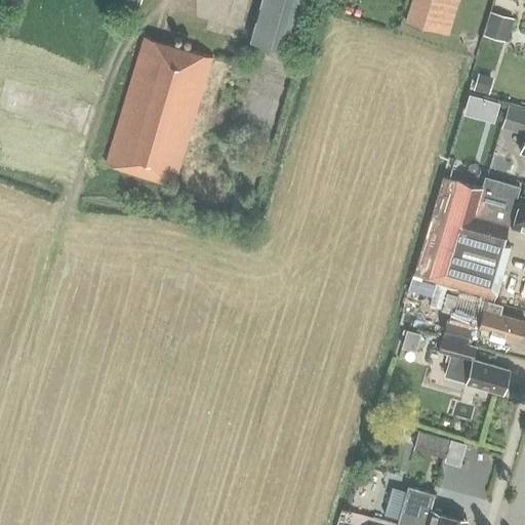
[(143,2),(143,0),(120,0),(119,7),(134,12),(137,1),(143,2)]
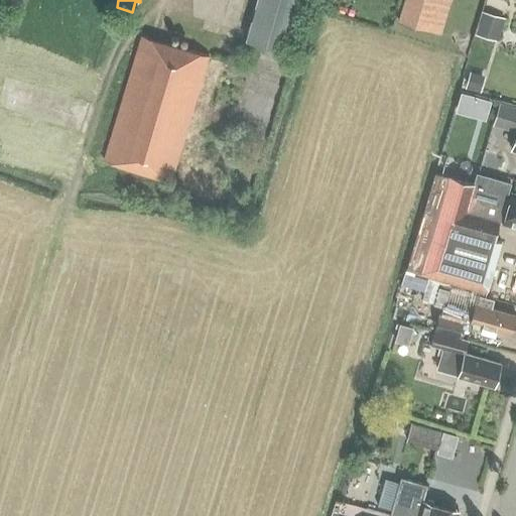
[(283,34),(293,37),(303,0),(257,0),(247,36),(280,46),(283,34)]
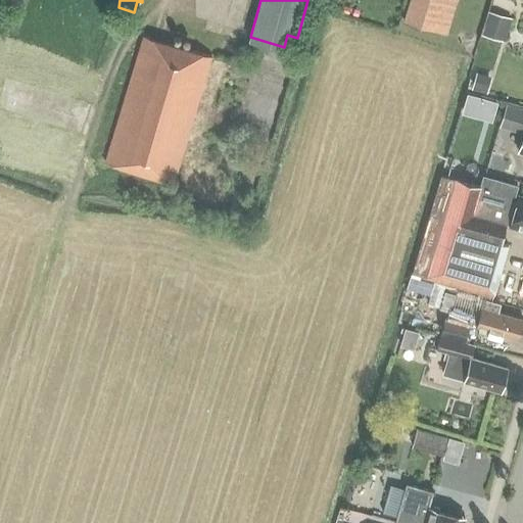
[(435,34),(444,0),(409,0),(401,25),(435,34)]
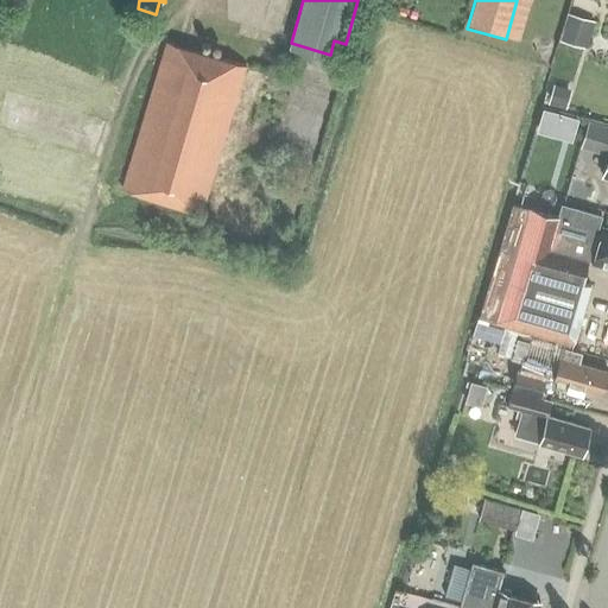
[(597,23),(570,13),(561,39),(589,49),(597,23)]
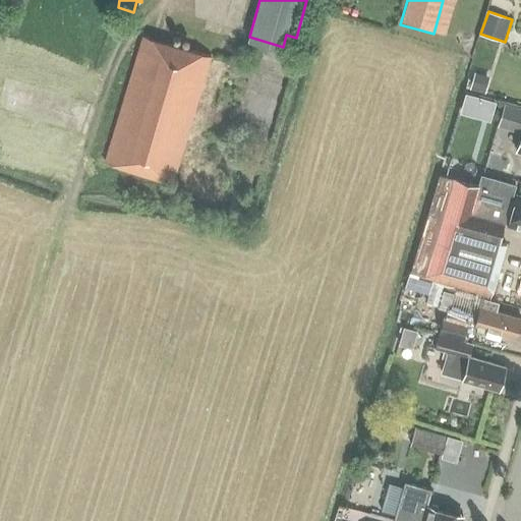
[(142,37),(104,163),(172,183),(211,57),(142,37)]
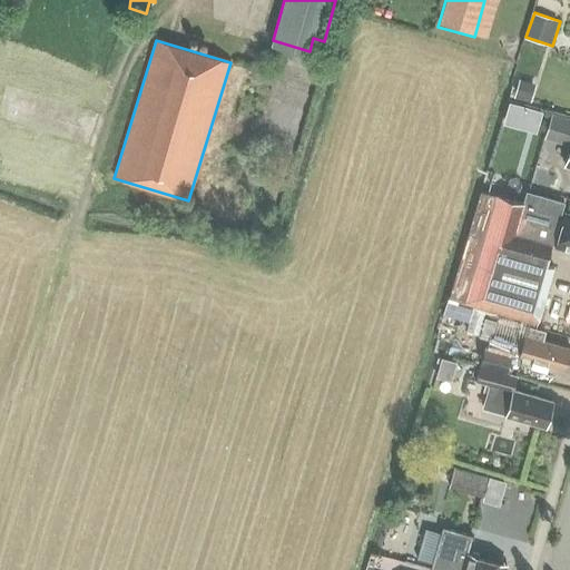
[(516,95),(528,99),(533,81),(521,78),(516,95)]
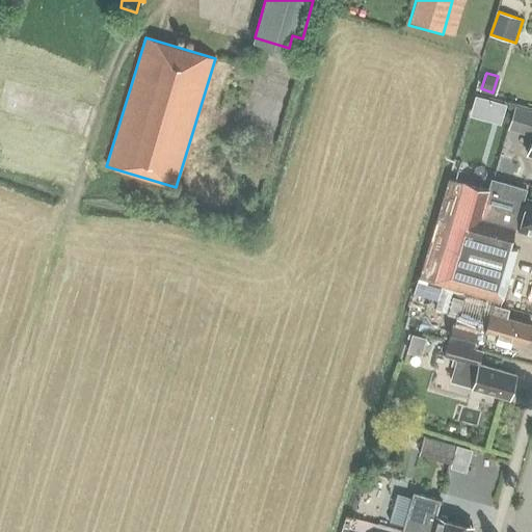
[(531,126),(531,127),(531,125),(531,113),(514,108),(508,127),(531,134),(531,136),(527,155),(531,156),(531,126)]
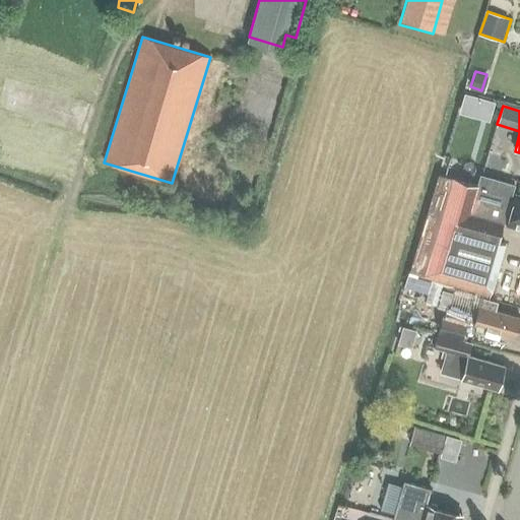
[(519,228),(519,197),(511,195),(514,185),(480,176),(478,186),(443,176),(424,241),(432,244),(423,276),(495,298),(495,299),(496,299),(511,246),(505,243),(510,225),(519,228)]
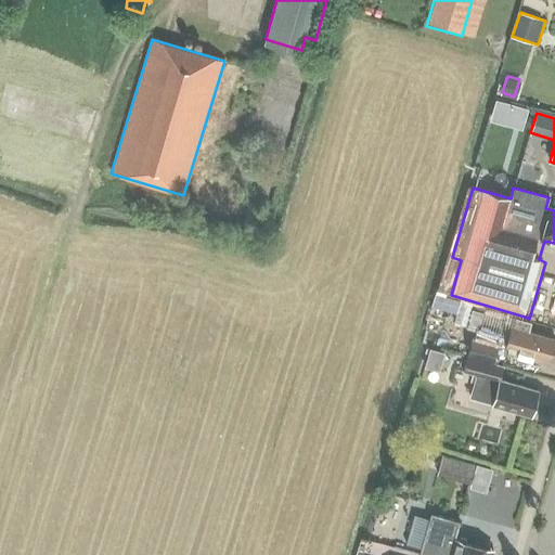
[(480,309),(467,356),(495,363),(498,351),(520,358),(523,353),(549,360),(554,339),(523,331),(526,321),(480,309)]
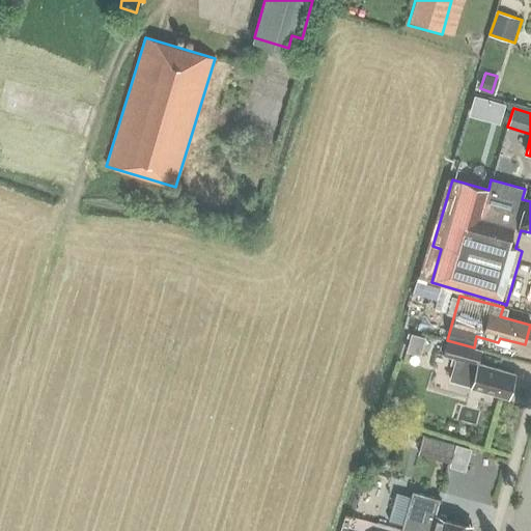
[(413,333),(409,345),(425,351),(429,338),(413,333)]
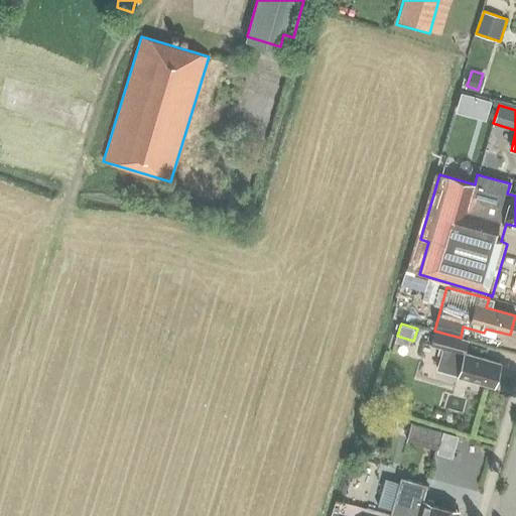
[(437,371),(494,387),(500,364),(464,354),(467,342),(434,333),(430,346),(443,349),(437,371)]
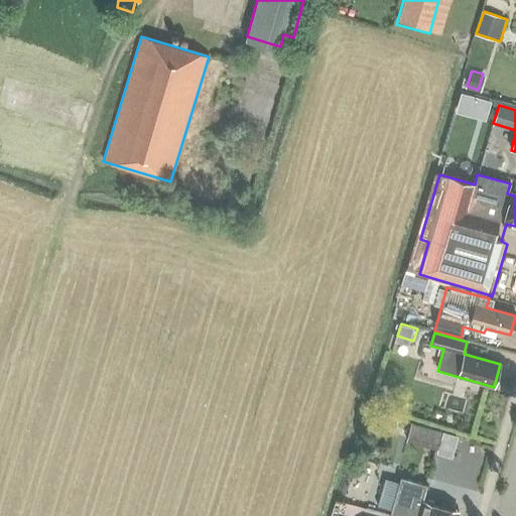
[(437,450),(442,433),(411,424),(406,441),(437,450)]
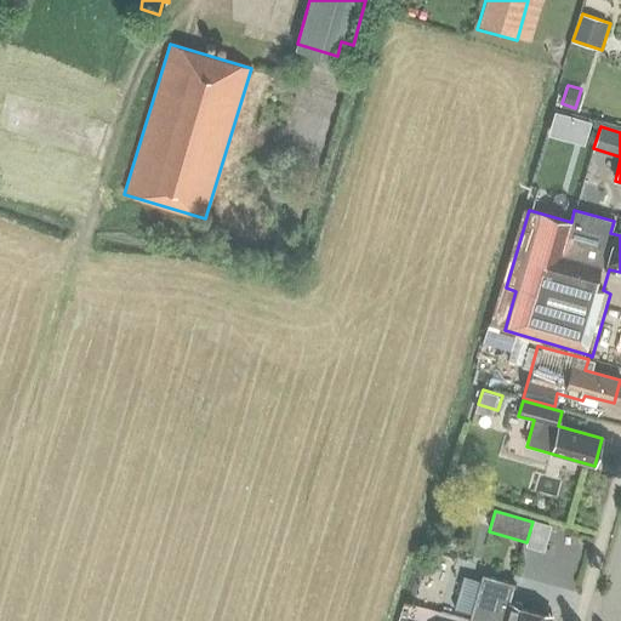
[(467,620),(550,620),(552,615),(508,603),(514,584),(482,575),(467,620)]
